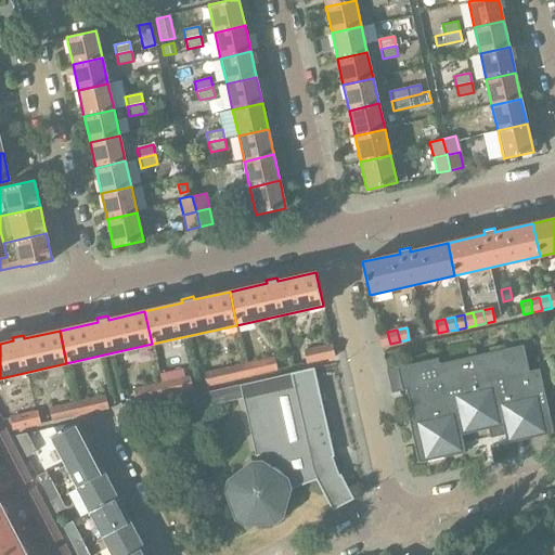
[(387,332),(378,334),(381,346),(390,344),(387,332)]
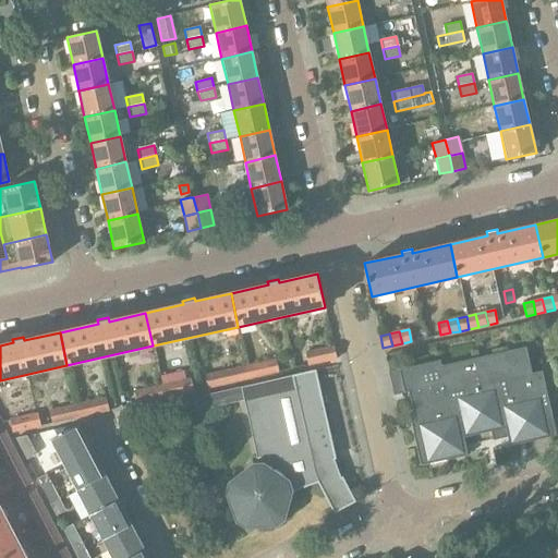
[(326,361),(336,359),(334,347),(324,349),(326,361)]
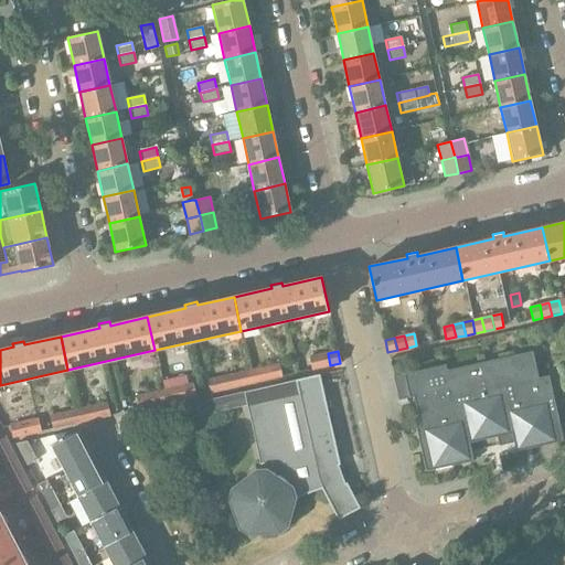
[(404,374),(408,396),(408,398),(413,397),(419,426),(415,427),(425,471),(473,461),(469,443),(497,437),(499,446),(513,443),(515,451),(563,441),(548,375),(539,377),(532,351),(447,371),(446,364),(404,374)]
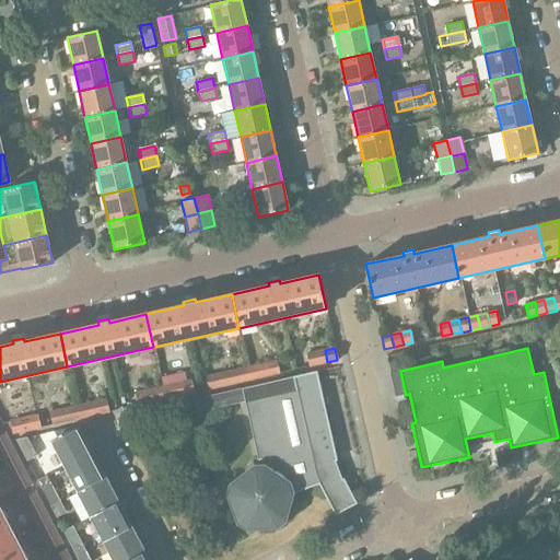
[(325,350),(315,352),(318,364),(327,362),(325,350)]
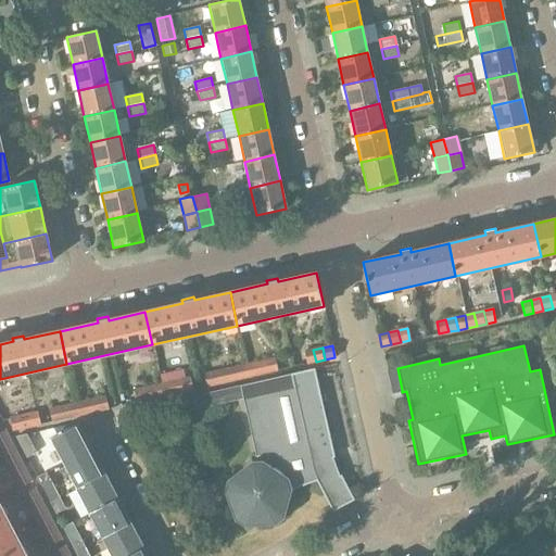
[(316,362),(313,350),(304,352),(306,364),(316,362)]
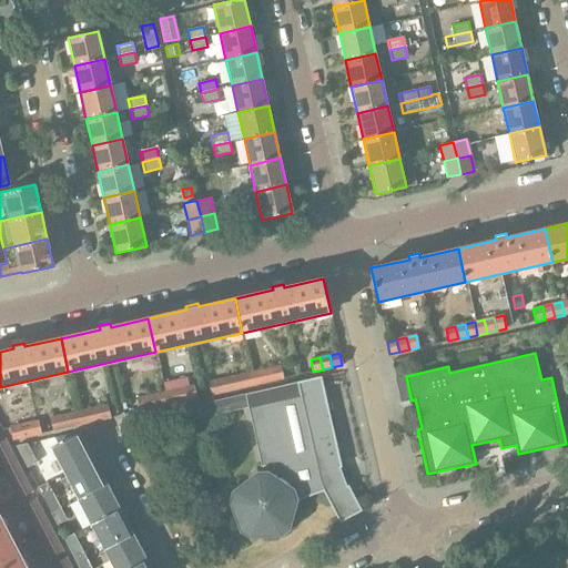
[(273,381),(283,378),(280,366),(270,368),(273,381)]
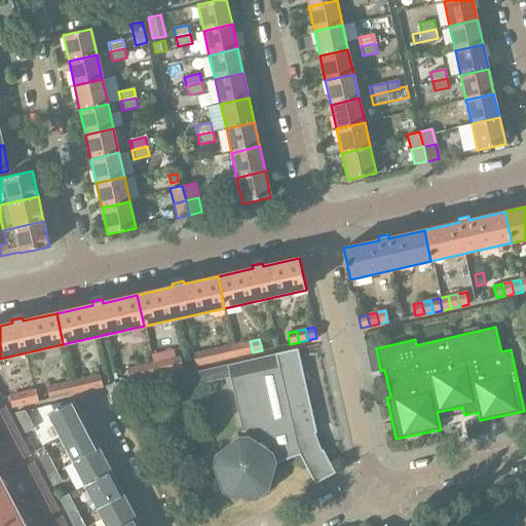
[(250,341),(241,343),(245,354),(253,352),(250,341)]
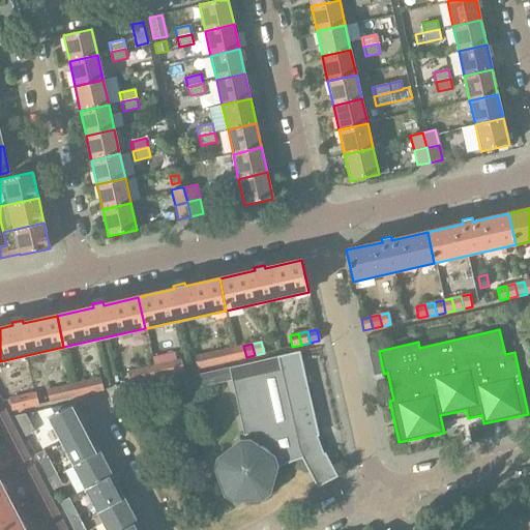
[(246,357),(243,346),(235,348),(237,359),(246,357)]
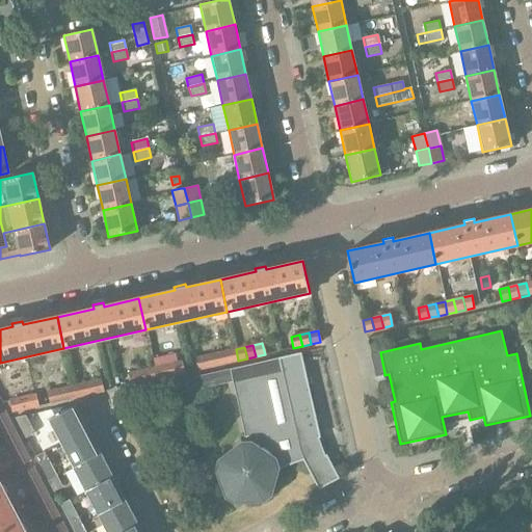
[(236,349),(227,351),(230,363),(238,361),(236,349)]
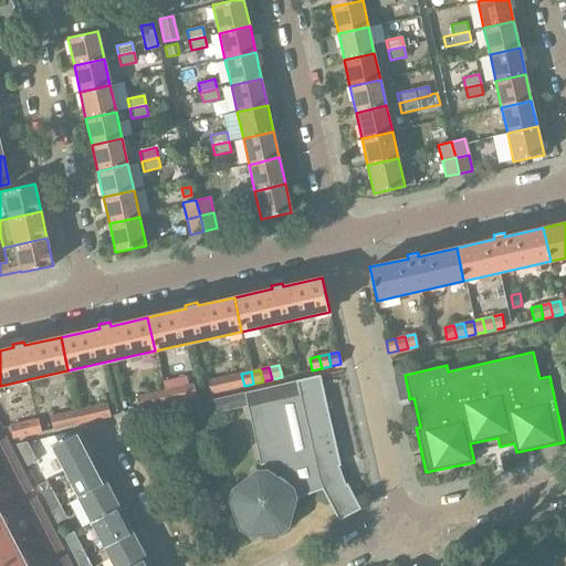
[(244,386),(241,374),(232,376),(234,388),(244,386)]
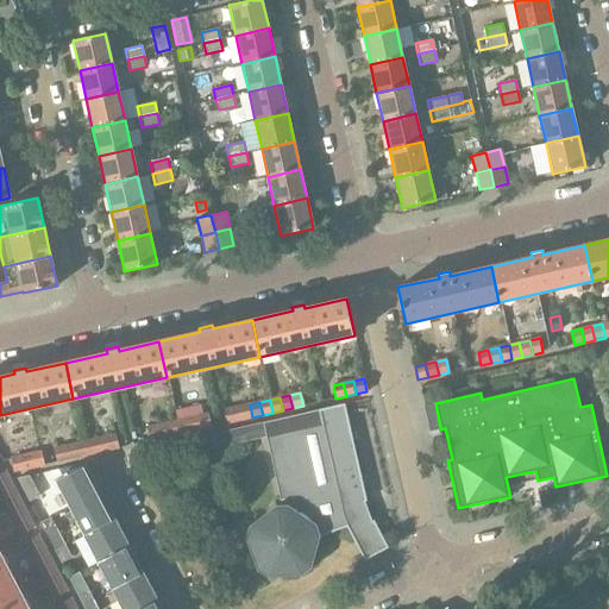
[(250,405),(239,407),(242,420),(252,418),(250,405)]
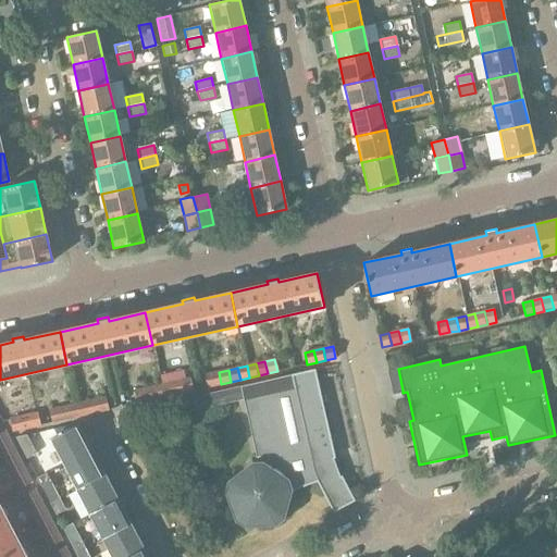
[(314,370),(306,372),(263,381),(265,394),(294,387),(304,435),(329,430),(314,370)]
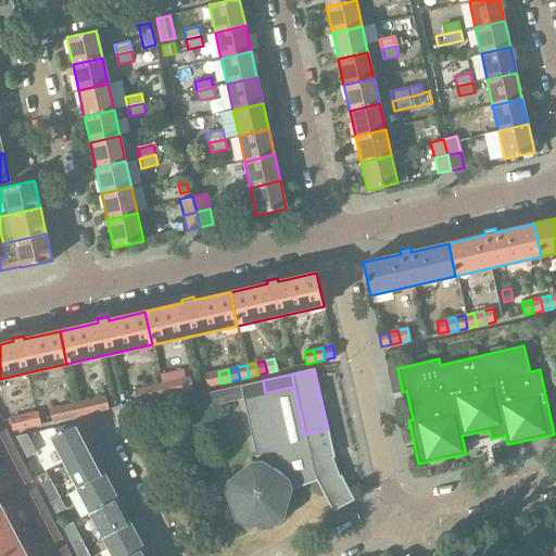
[(218,371),(213,373),(204,375),(207,387),(220,383),(218,371)]
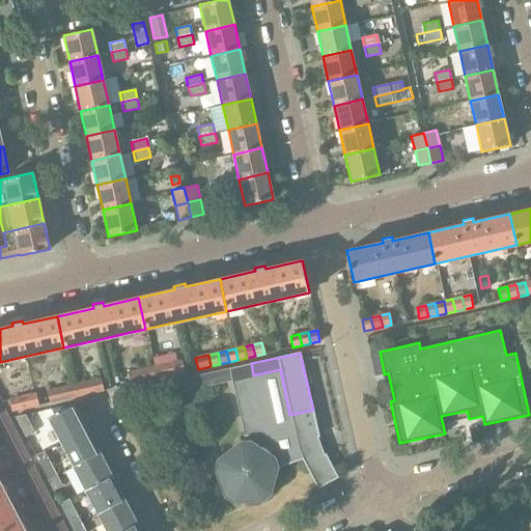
[(180,361),(171,363),(174,374),(183,372),(180,361)]
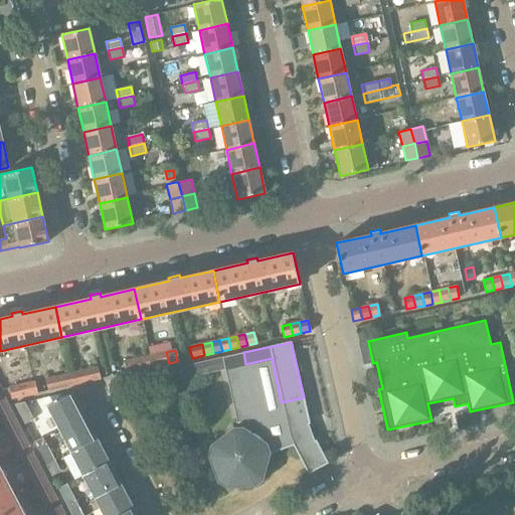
[(169,363),(166,352),(157,354),(160,365),(169,363)]
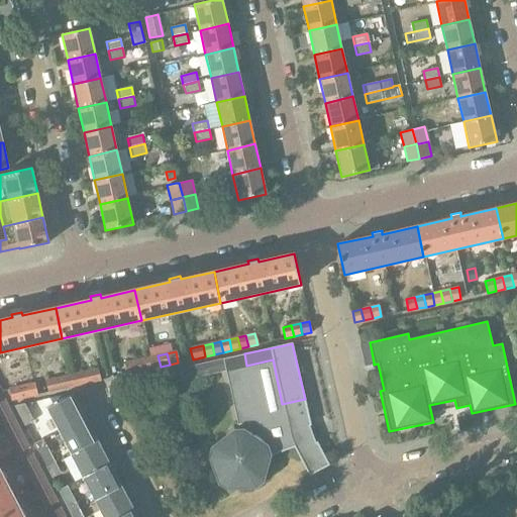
[(168,384),(227,370),(239,424),(247,422),(247,426),(245,430),(243,429),(233,429),(211,447),(208,457),(218,484),(226,490),(255,488),(264,482),(271,454),(294,446),(298,455),(309,476),(329,464),(317,441),(315,442),(309,425),(311,425),(305,399),(282,404),(273,359),(246,366),(244,353),(165,372),(168,384)]
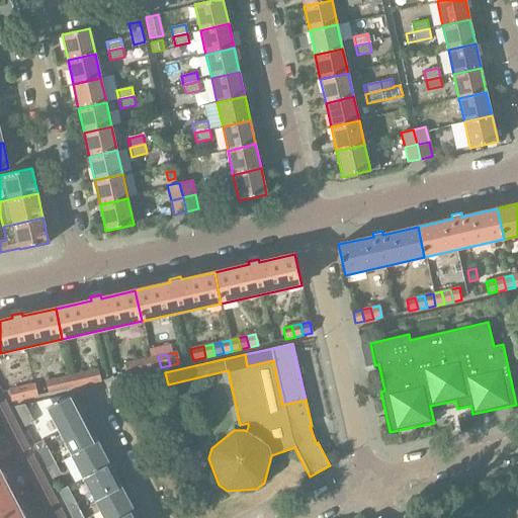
[(158,356),(150,357),(153,369),(161,367),(158,356)]
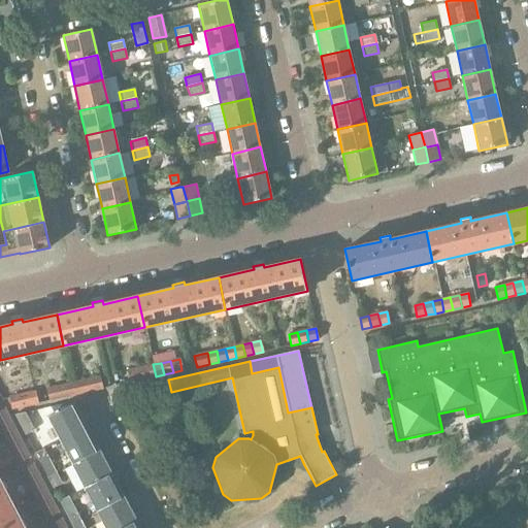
[(156,376),(153,364),(143,366),(146,378),(156,376)]
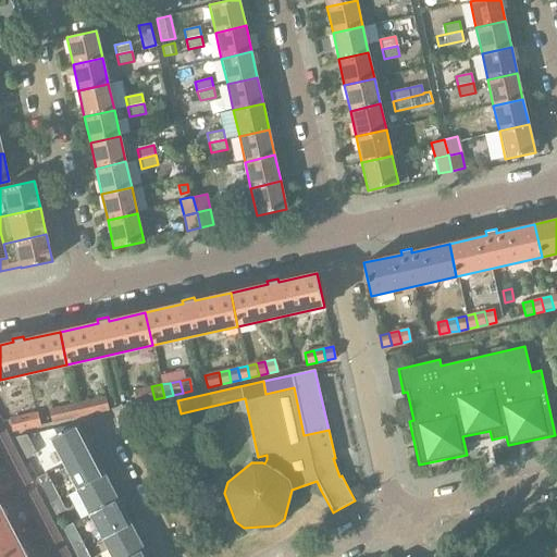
[(151,386),(143,388),(146,401),(155,399),(151,386)]
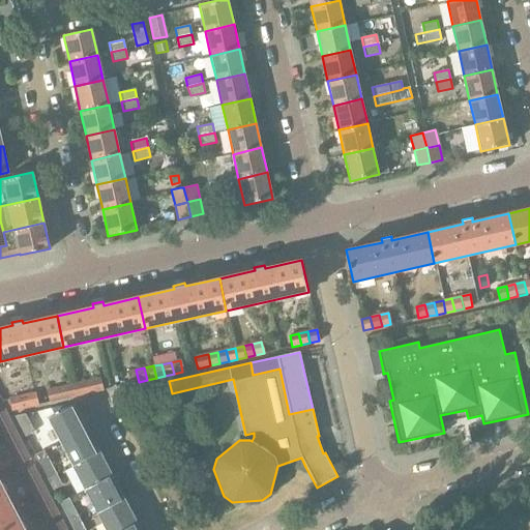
[(139,382),(136,370),(126,372),(129,384),(139,382)]
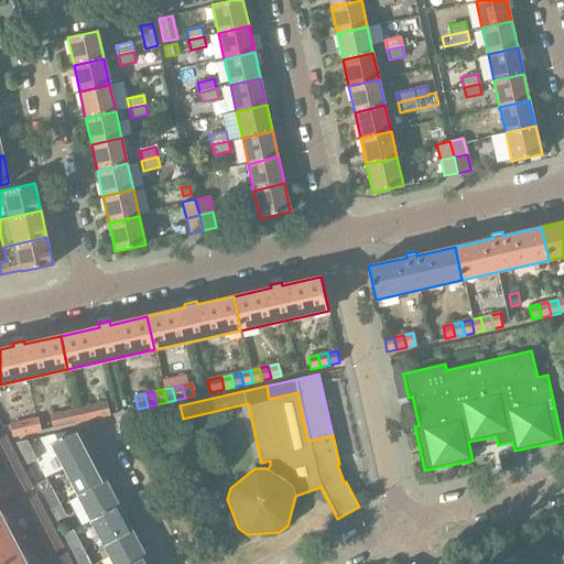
[(107,402),(97,404),(100,418),(110,414),(107,402)]
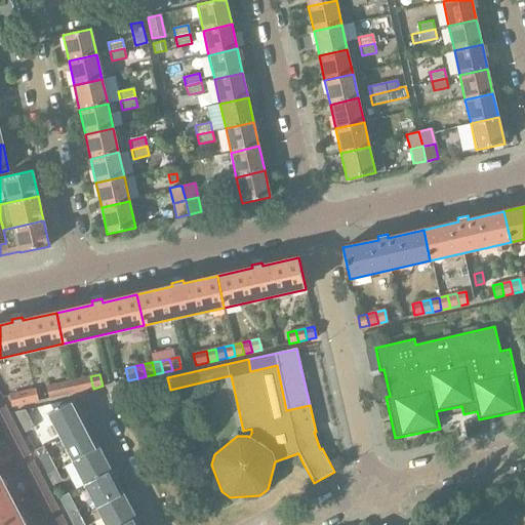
[(90,376),(81,378),(84,390),(93,389),(90,376)]
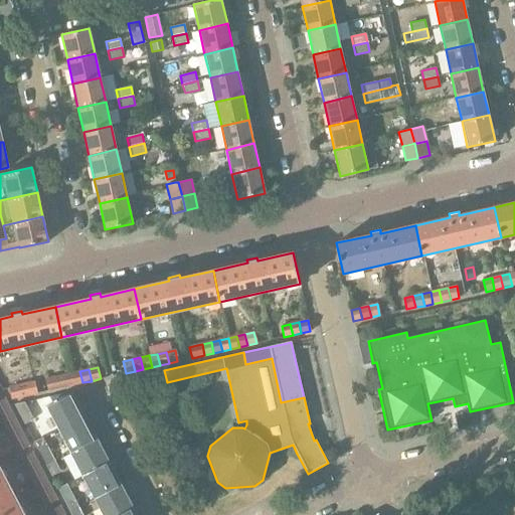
[(71,373),(73,384),(77,384),(82,382),(79,371),(71,373)]
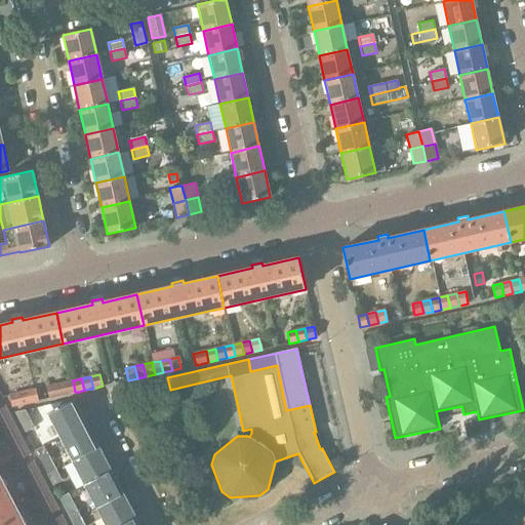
[(75,392),(73,380),(64,382),(66,394),(75,392)]
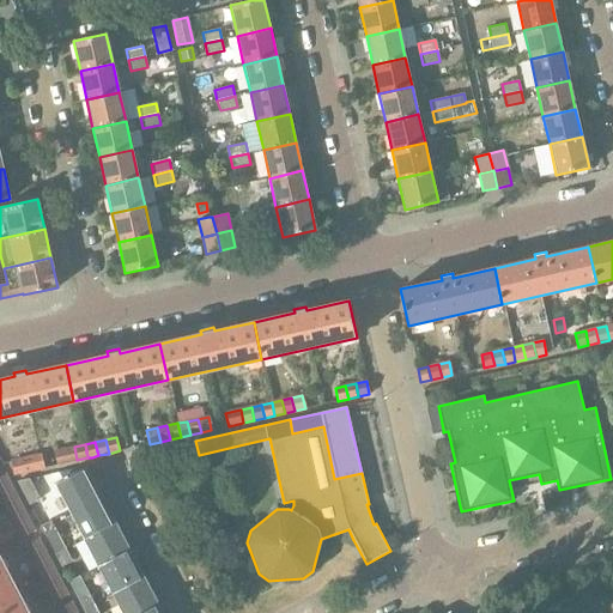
[(74,447),(64,449),(67,462),(77,460),(74,447)]
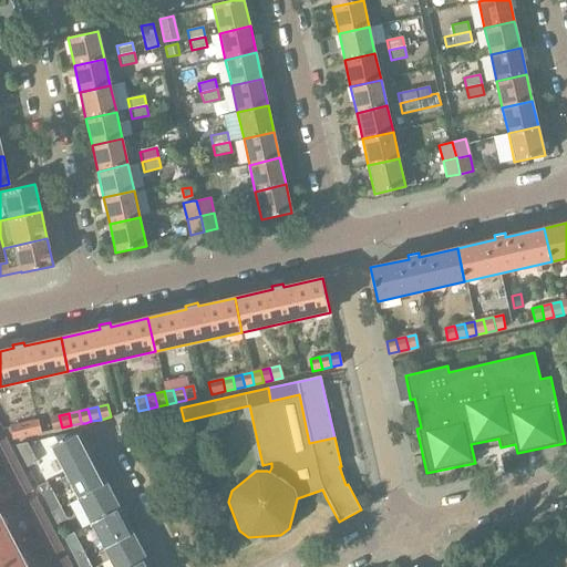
[(62,428),(59,415),(49,418),(52,430),(62,428)]
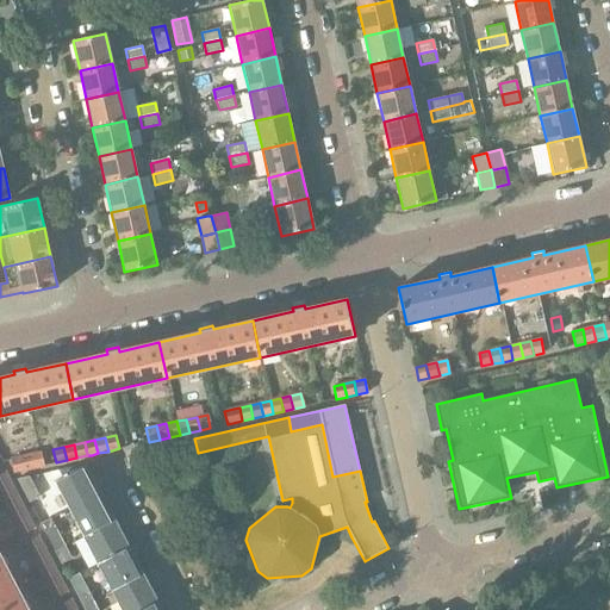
[(41,452),(30,454),(33,468),(43,466),(41,452)]
